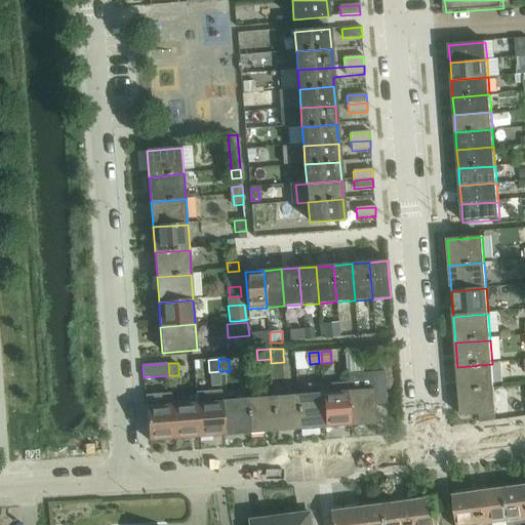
[(392,364),(382,364),(384,371),(385,389),(395,389),(394,378),(393,378),(392,364)]
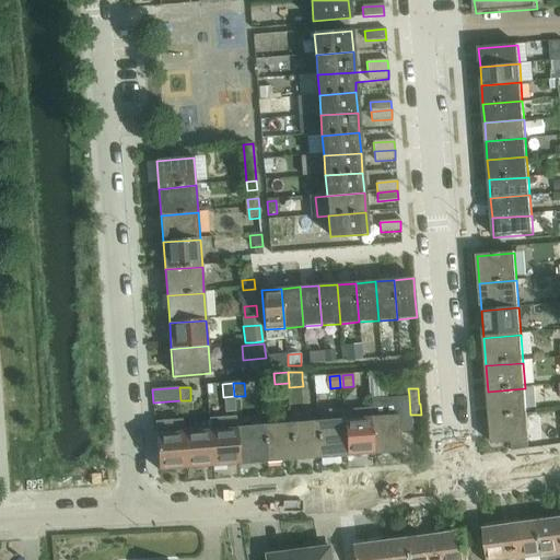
[(527,415),(525,388),(488,392),(490,418),(527,415)]
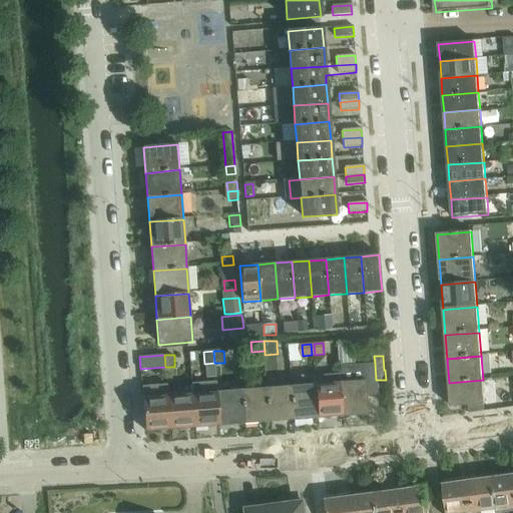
[(320,418),(318,384),(316,385),(315,375),(300,376),(301,386),(293,386),(295,420),(320,418)]
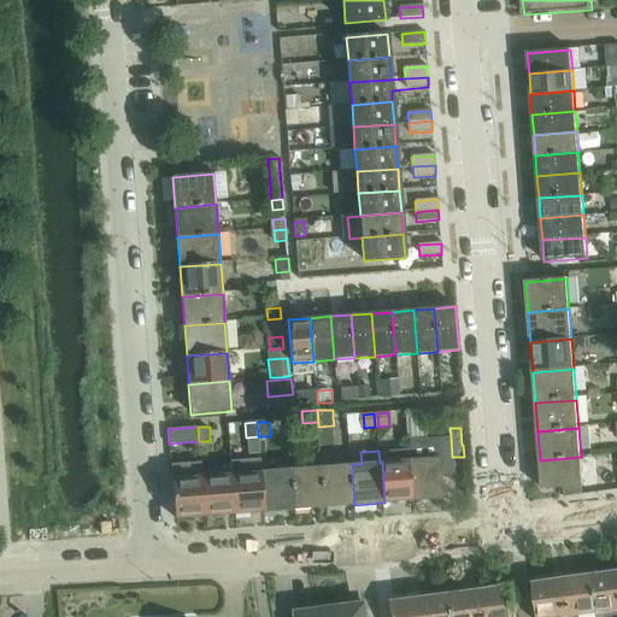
[(583,495),(581,457),(540,460),(542,489),(564,488),(564,498),(583,495)]
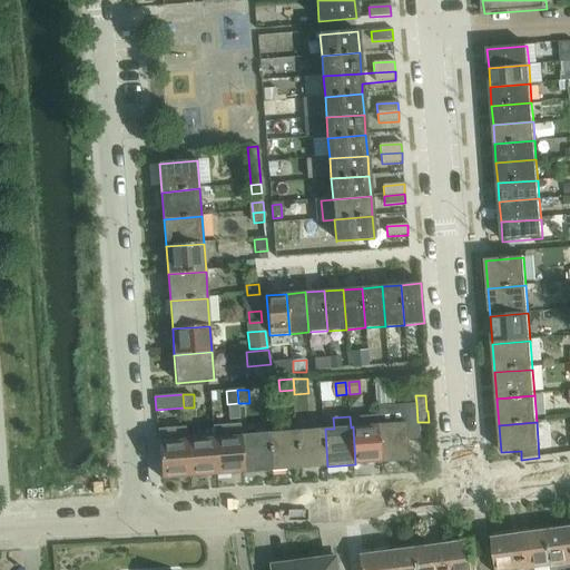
[(409,461),(405,423),(379,425),(382,463),(409,461)]
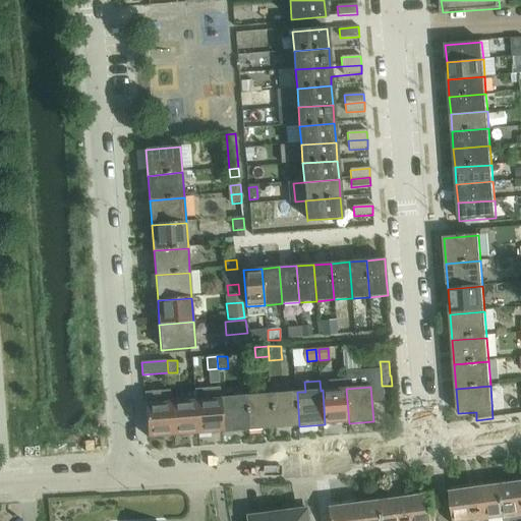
[(223,432),(221,398),(220,388),(194,390),(195,400),(198,435),(223,432)]
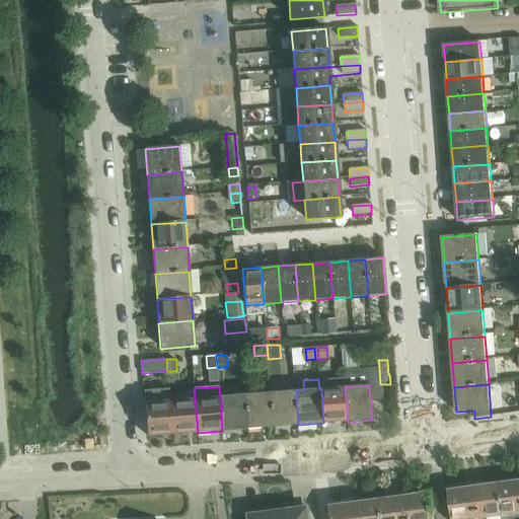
[(168,387),(144,389),(147,437),(171,435),(169,400),(168,387)]
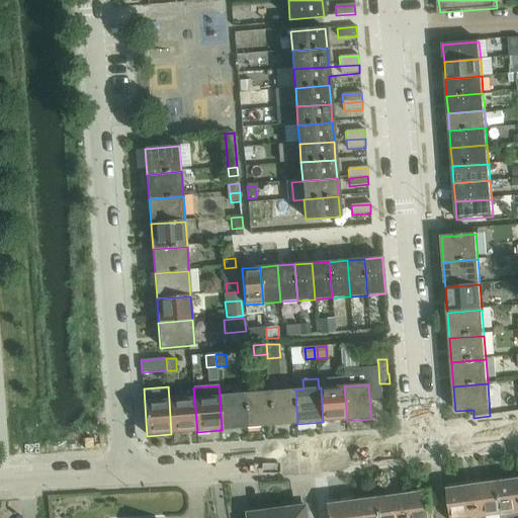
[(347,421),(344,386),(321,387),(323,422),(347,421)]
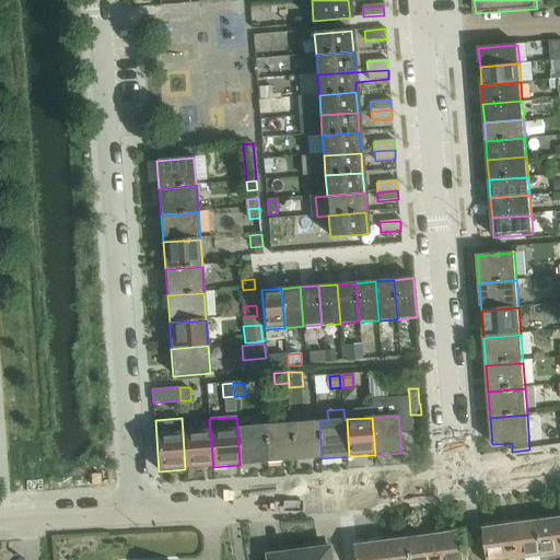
[(322,458),(319,421),(292,423),(294,461),(322,458)]
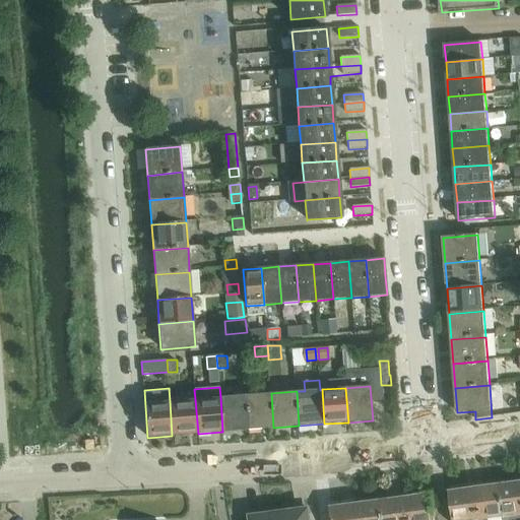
[(273,428),(271,393),(246,395),(248,430),(273,428)]
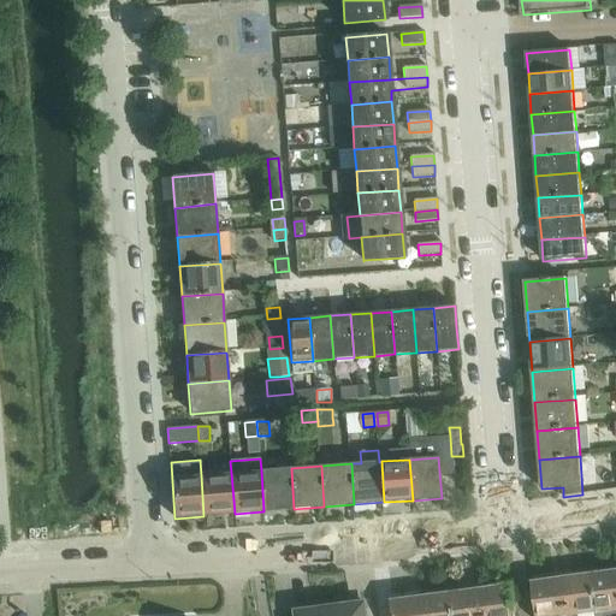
[(294,509),(291,468),(261,471),(264,511),(294,509)]
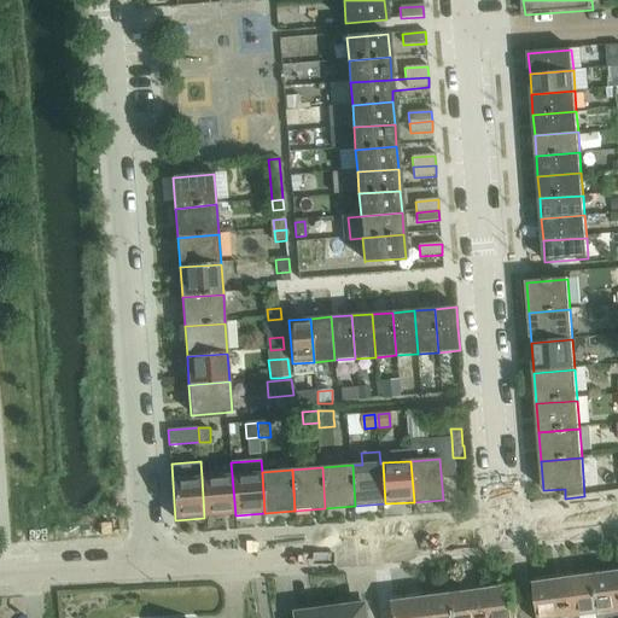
[(235,516),(232,474),(202,477),(204,518),(235,516)]
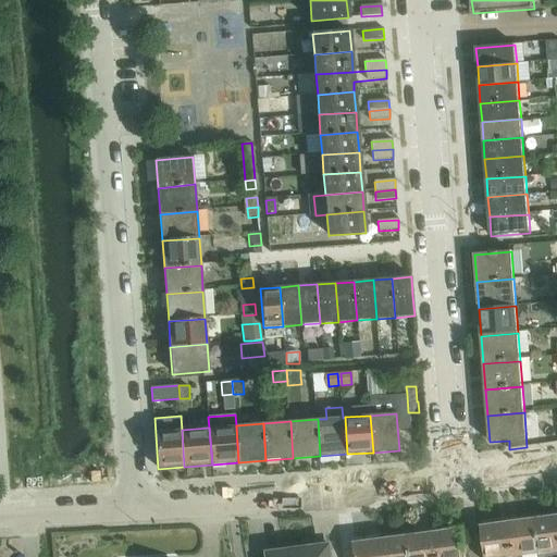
[(548,556),(556,556),(556,516),(535,519),(540,556),(548,556)]
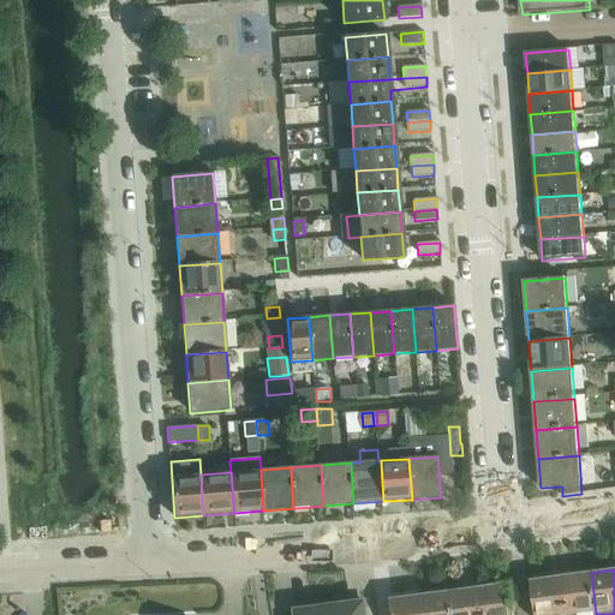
[(596,614),(591,573),(561,577),(566,614),(596,614)]
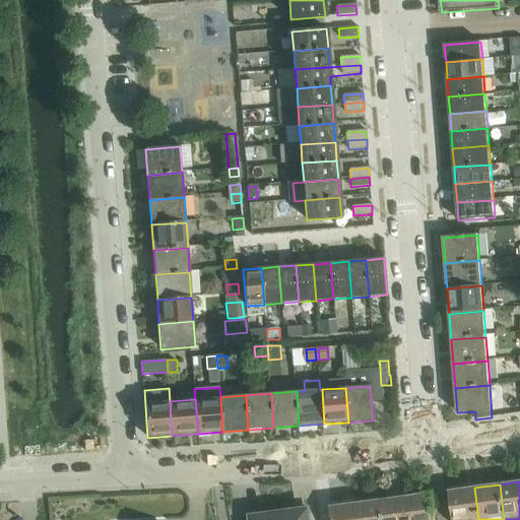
[(478,519),(474,488),(450,492),(453,519),(478,519)]
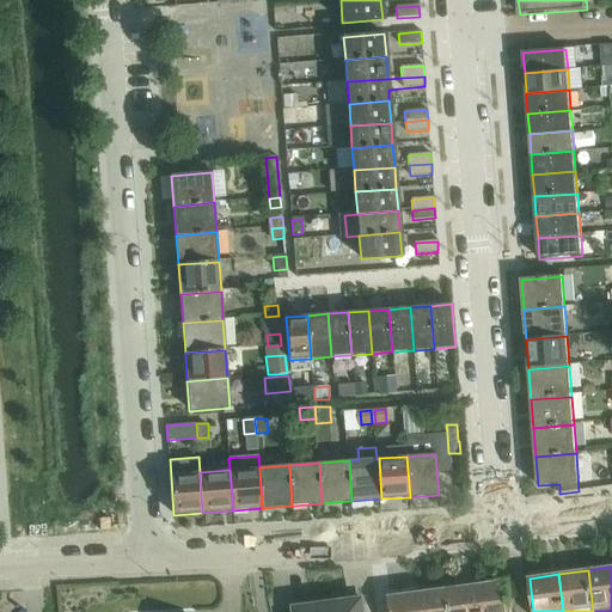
[(510,611),(507,581),(477,586),(479,611),(510,611)]
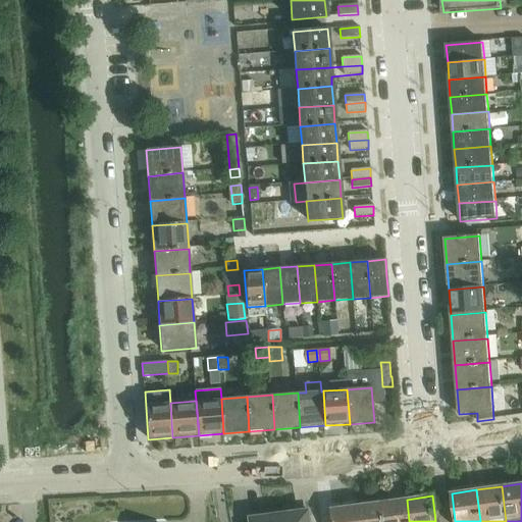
[(409,521),(407,500),(382,503),(384,521),(409,521)]
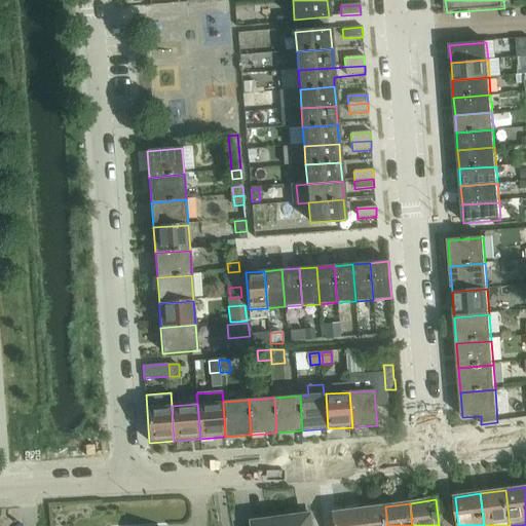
[(387,525),(385,506),(361,510),(363,525),(387,525)]
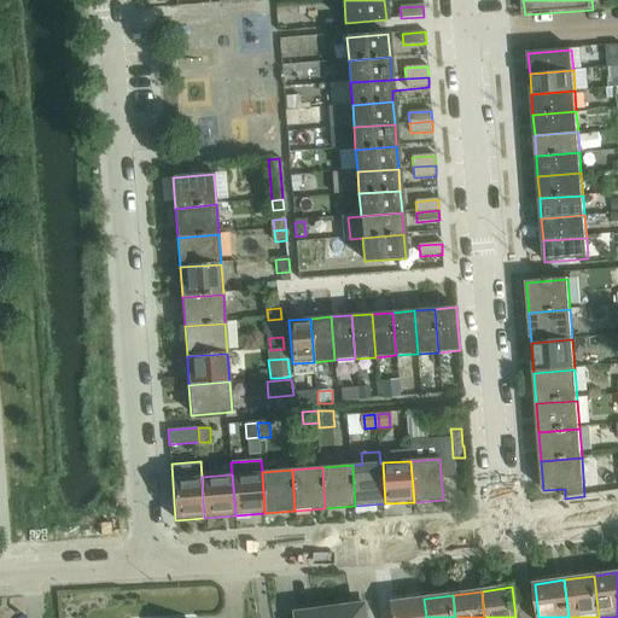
[(426,617),(424,599),(394,602),(395,617),(426,617)]
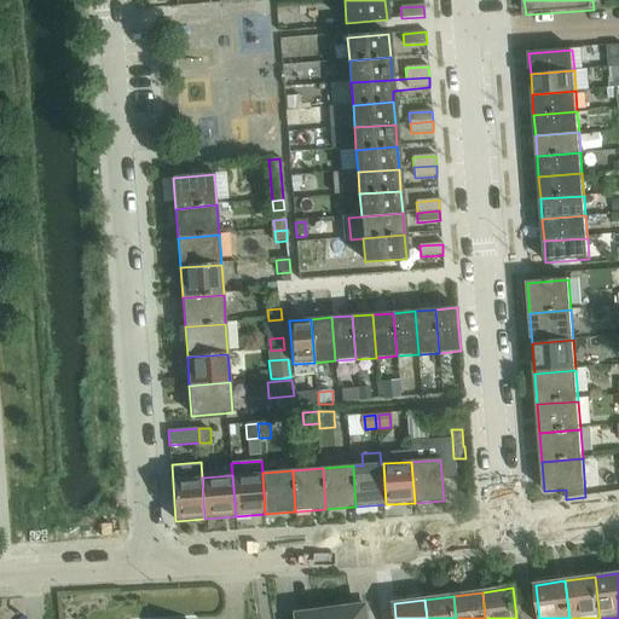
[(368,618),(368,613),(366,607),(334,612),(335,618),(368,618)]
